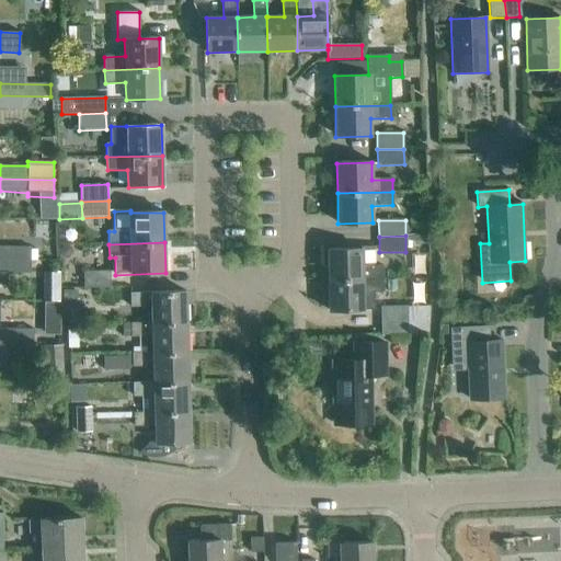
[(0,260),(31,261),(31,247),(0,245),(0,260)]
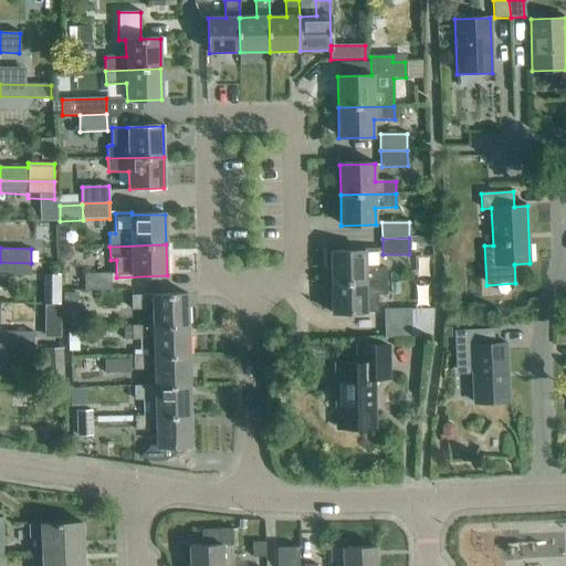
[(331,283),(386,282),(386,269),(378,269),(377,250),(364,250),(364,252),(331,252),(331,283)]
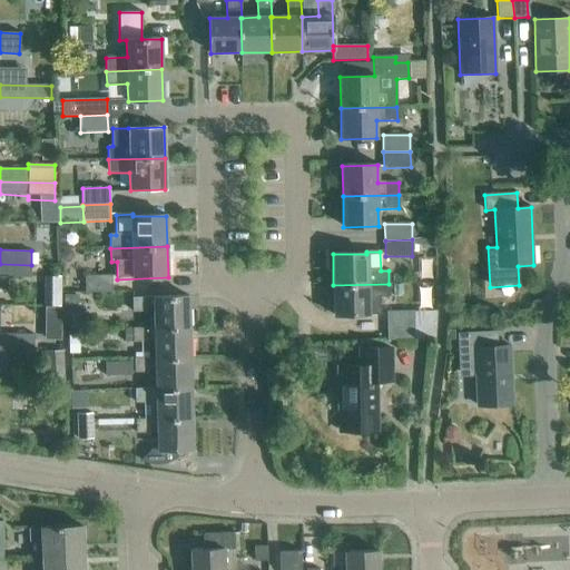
[(31,277),(31,265),(0,264),(0,288),(1,290),(1,277),(31,277)]
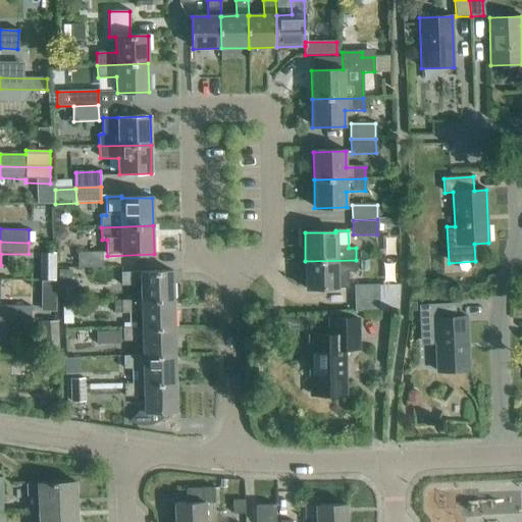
[(77,269),(103,268),(102,253),(77,253),(77,269)]
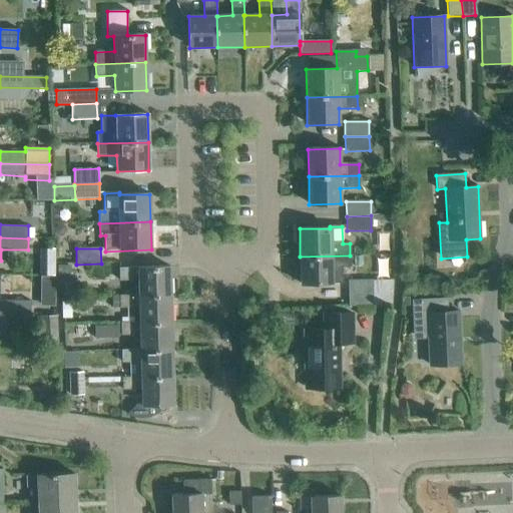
[(350,255),(300,257),(301,285),(342,284),(342,268),(351,268),(350,255)]
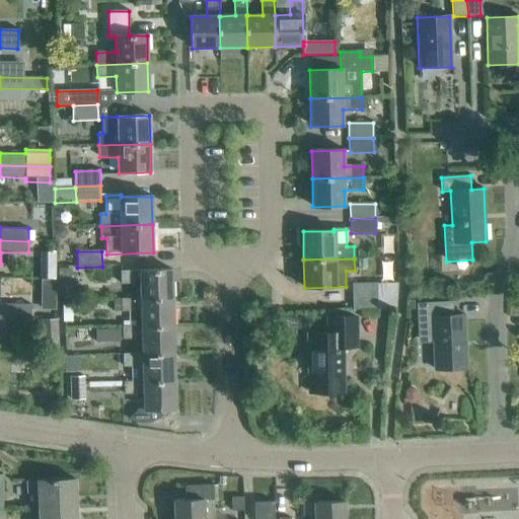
[(140,299),(172,298),(171,271),(121,272),(121,284),(140,284),(140,299)]
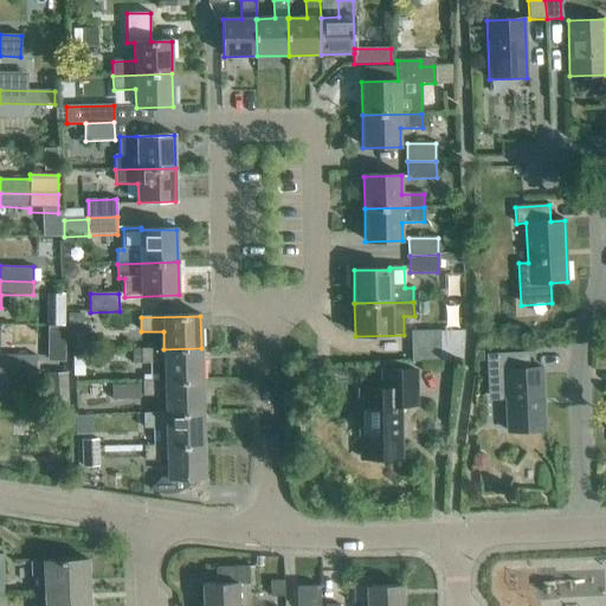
[(68,359),(69,327),(52,326),(51,359),(68,359)]
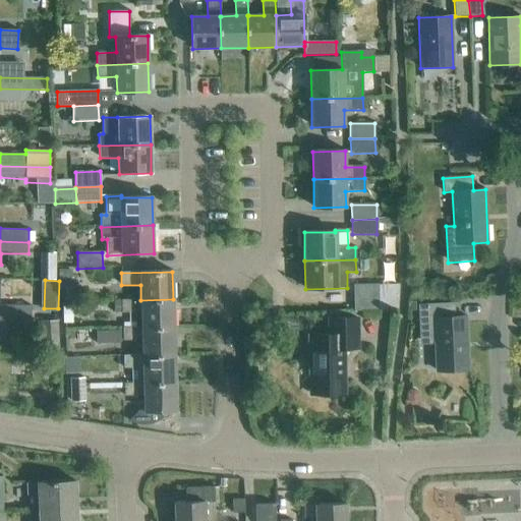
[(353,310),(379,310),(378,285),(353,286),(353,310)]
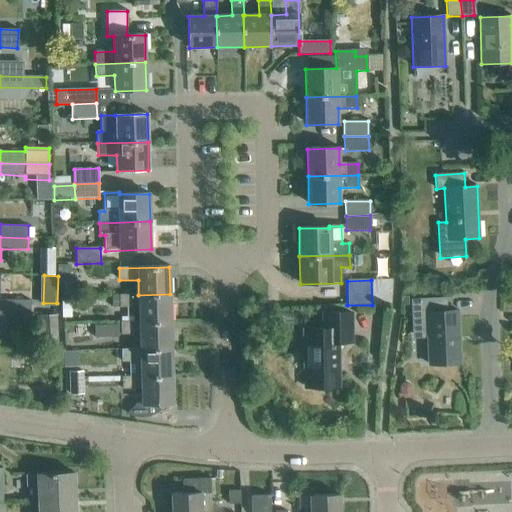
[(139,307),(139,322),(139,323),(171,322),(170,294),(138,295),(119,295),(120,308),(139,307)]
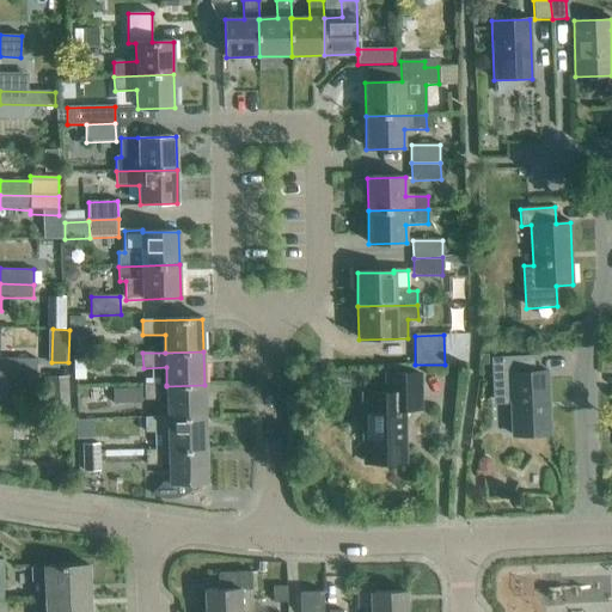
[(534,373),(533,365),(533,356),(490,359),(493,405),(510,404),(512,436),(551,434),(548,373),(534,373)]
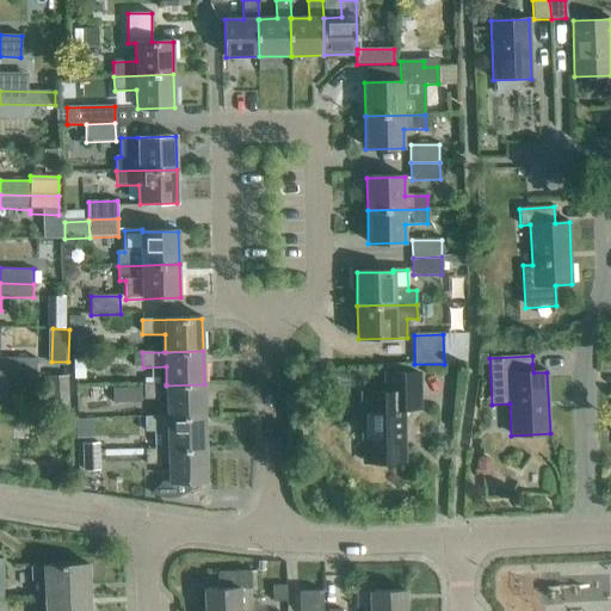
[(0,371),(36,374),(36,359),(0,358),(0,371)]
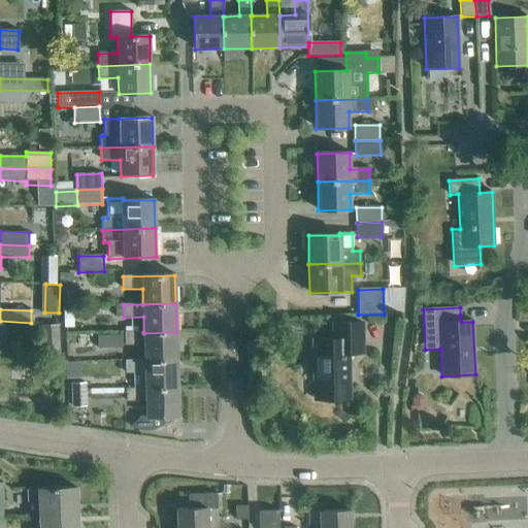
[(0,334),(31,335),(31,323),(0,321),(0,334)]
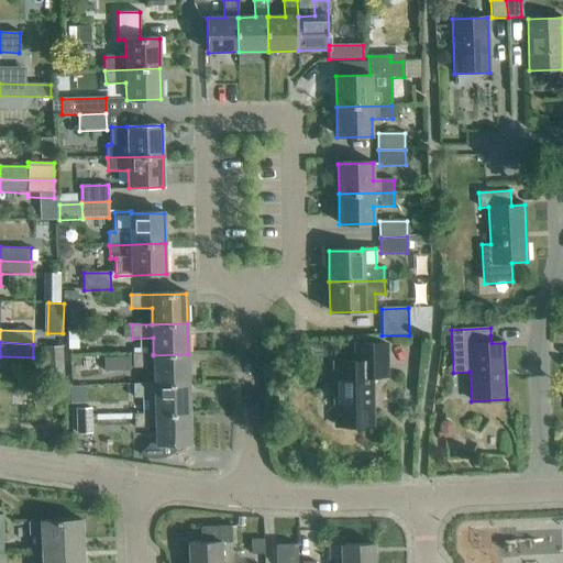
[(333,428),(375,428),(374,379),(388,378),(387,343),(353,343),(353,361),(332,362),(333,406),(324,415),(333,422),(333,428)]
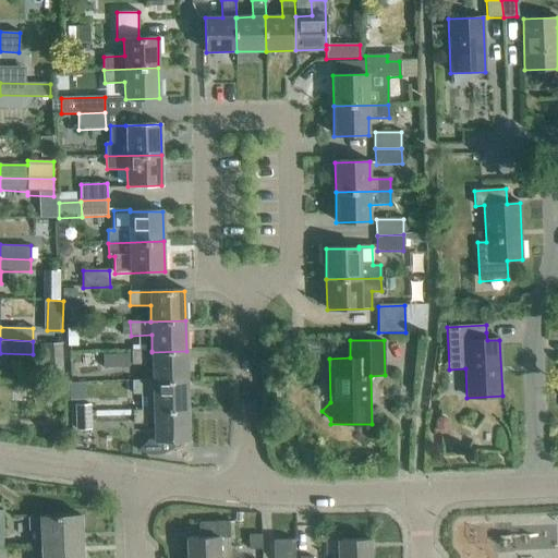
[(45,380),(63,379),(61,343),(44,344),(45,380)]
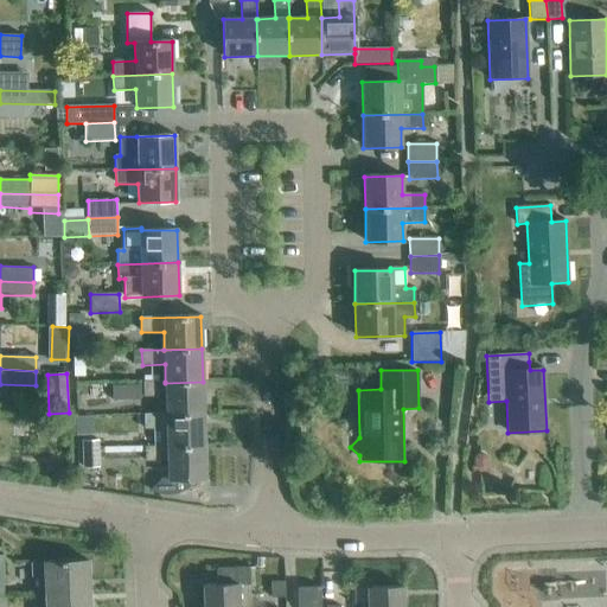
[(203,414),(203,382),(165,383),(165,382),(164,382),(142,383),(144,397),(165,396),(166,414),(166,415),(203,414)]
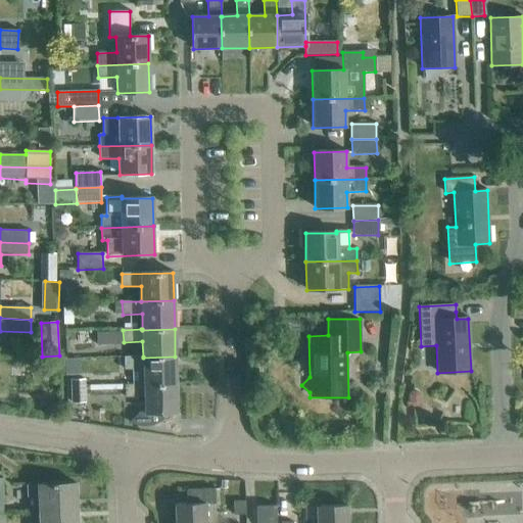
[(123,332),(97,332),(97,345),(122,345),(123,332)]
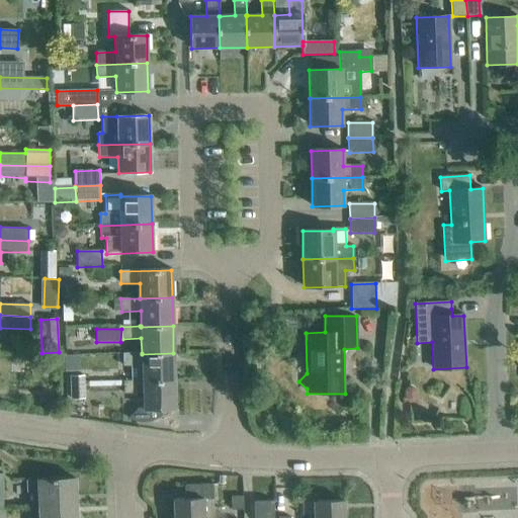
[(174,380),(173,353),(142,354),(142,353),(122,354),(122,366),(131,366),(132,381),(174,380)]
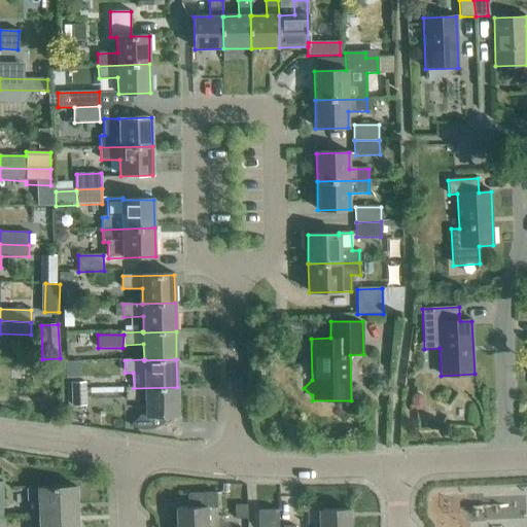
[(71,407),(86,406),(85,383),(71,383),(71,407)]
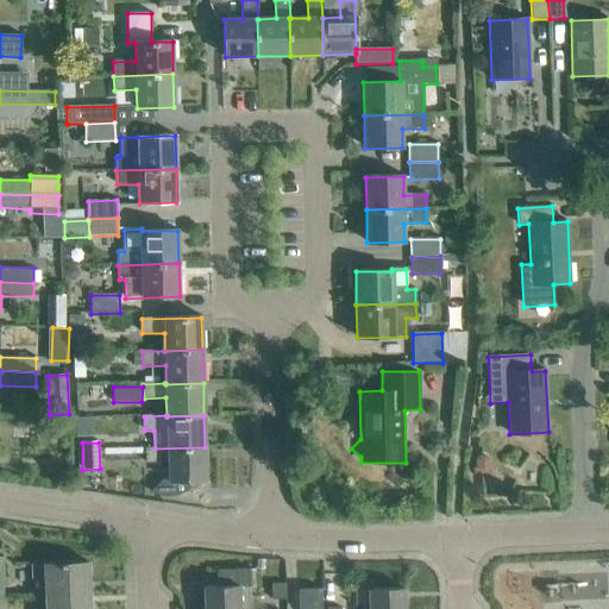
[(206,481),(205,447),(155,449),(145,449),(145,464),(168,463),(168,481),(161,481),(161,482),(151,491),(151,493),(161,496),(171,497),(182,494),(192,488),(186,482),(206,481)]
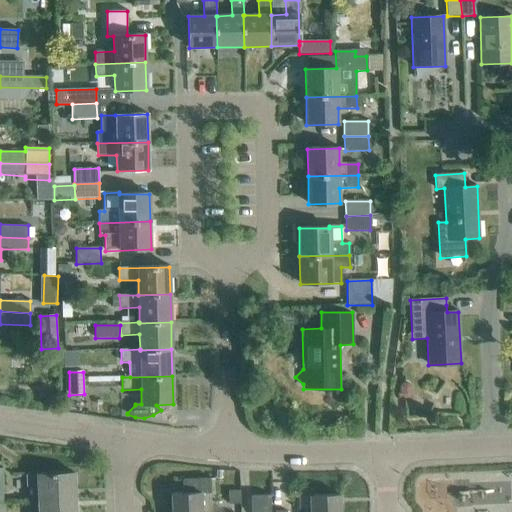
[(399,387),(399,396),(402,399),(408,398),(410,395),(410,386),(406,383),(402,383),(399,387)]
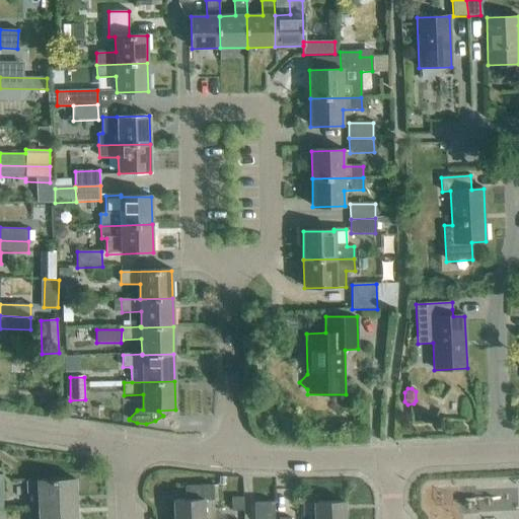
[(39,508),(76,507),(75,479),(26,482),(26,494),(38,494),(39,508)]
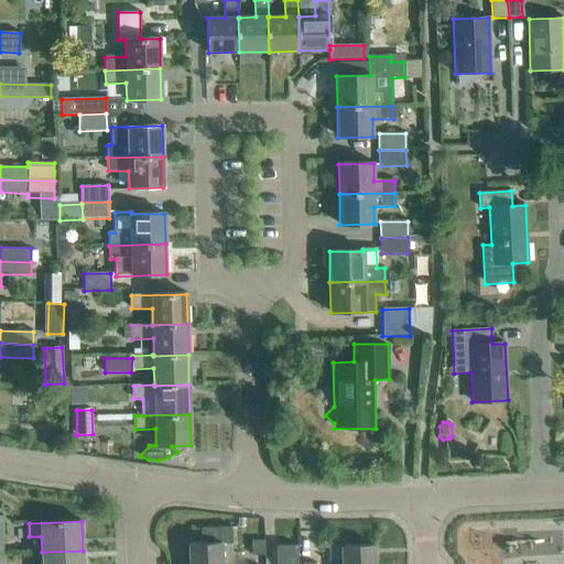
[(188,563),(221,563),(221,544),(232,544),(231,528),(201,529),(202,544),(188,545),(188,563)]
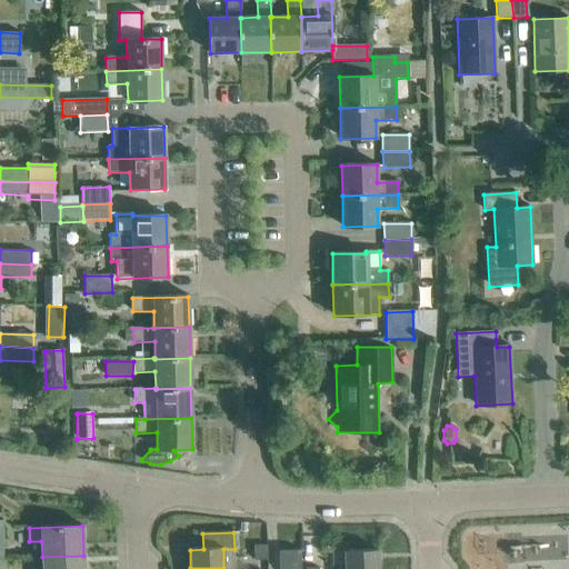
[(266,546),(266,537),(259,538),(260,546),(253,546),(255,561),(267,560),(267,546),(266,546)]
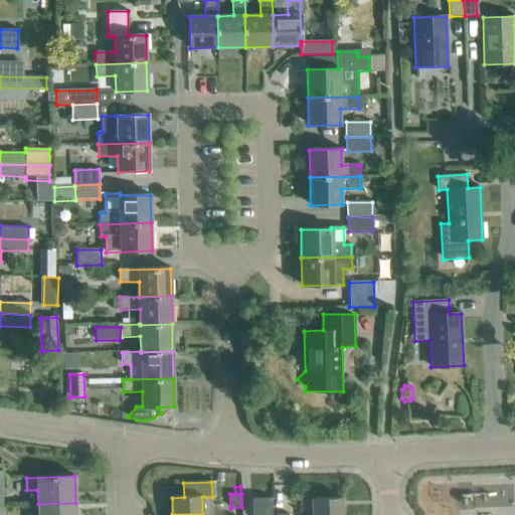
[(251,514),(271,514),(272,498),(251,499),(251,514)]
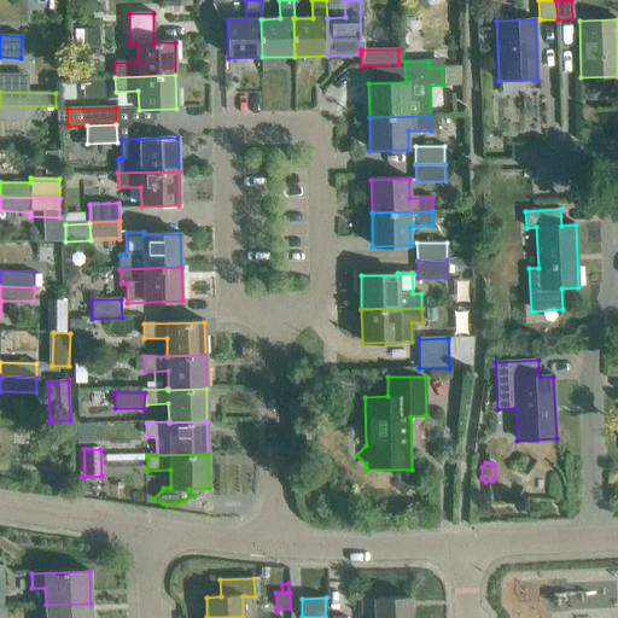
[(373,617),(409,617),(409,598),(373,599),(373,617)]
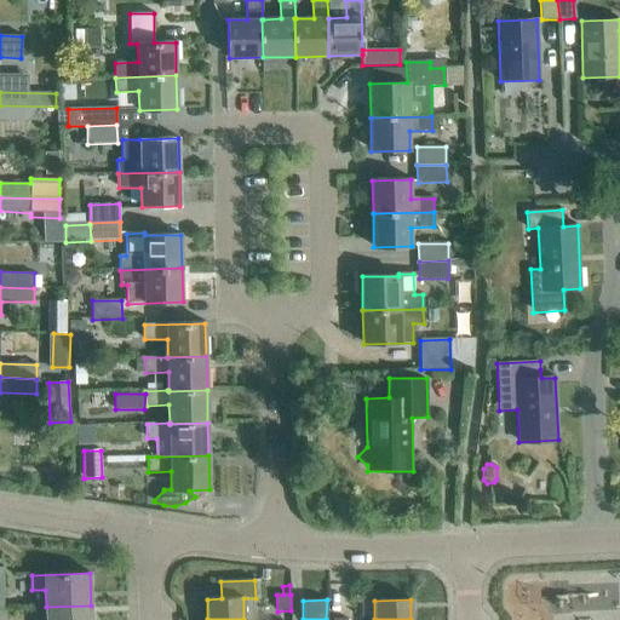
[(91,619),(91,606),(46,607),(46,619),(91,619)]
